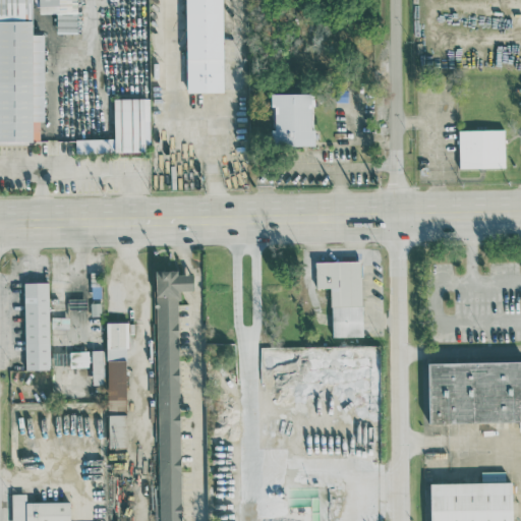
[(0,0),(0,140),(40,140),(40,121),(44,121),(44,34),(33,34),(32,0),(0,0)]
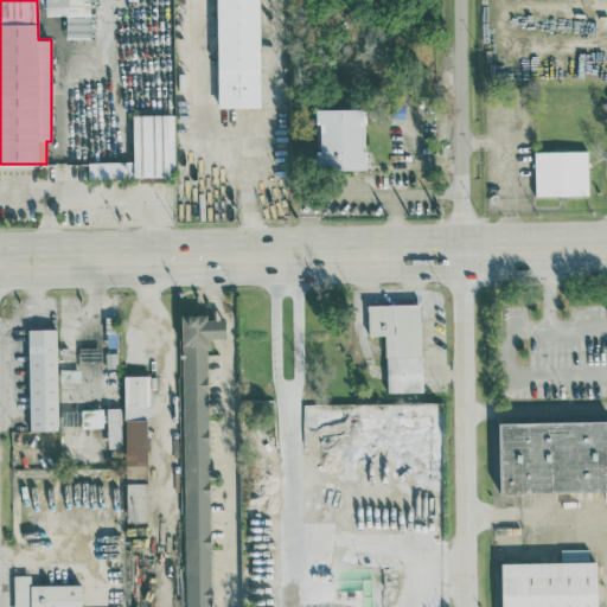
[(91,38),(89,0),(44,0),(45,16),(65,14),(66,38),(91,38)]
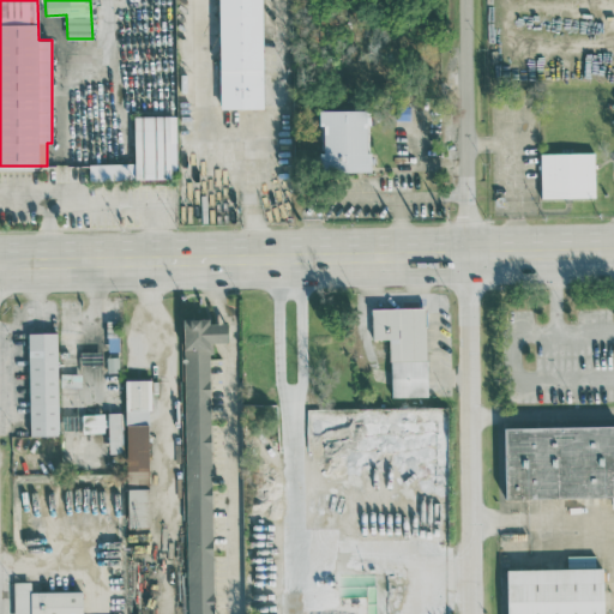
[(218,0),(220,108),(264,108),(262,0),(218,0)]
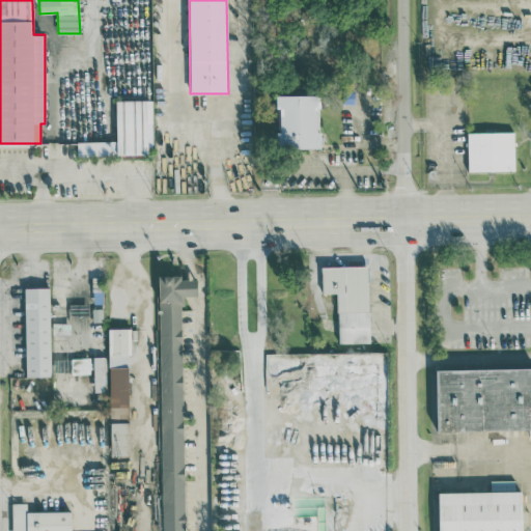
[(320,147),(319,94),(277,94),(278,148),(320,147)]
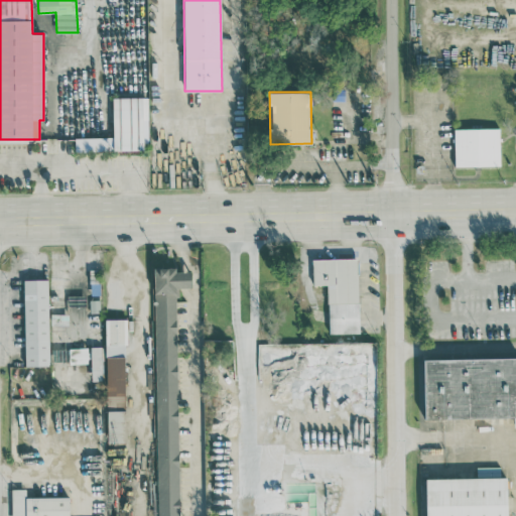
[(143,149),(143,140),(149,140),(148,97),(112,97),(113,136),(75,137),(75,151),(143,149)]
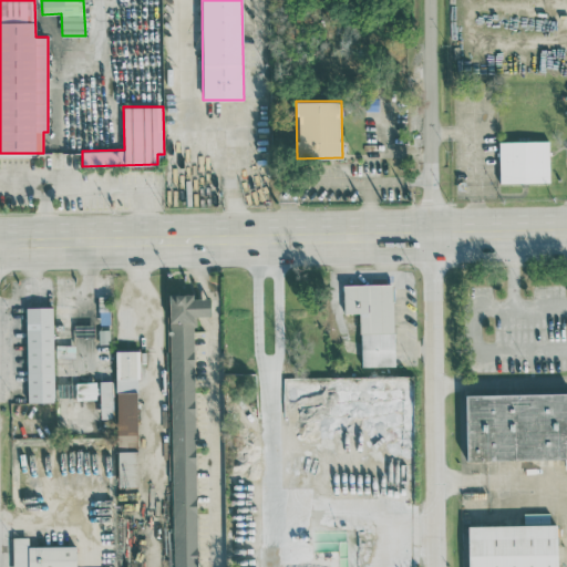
[(549,140),(498,141),(500,183),(550,182),(549,140)]
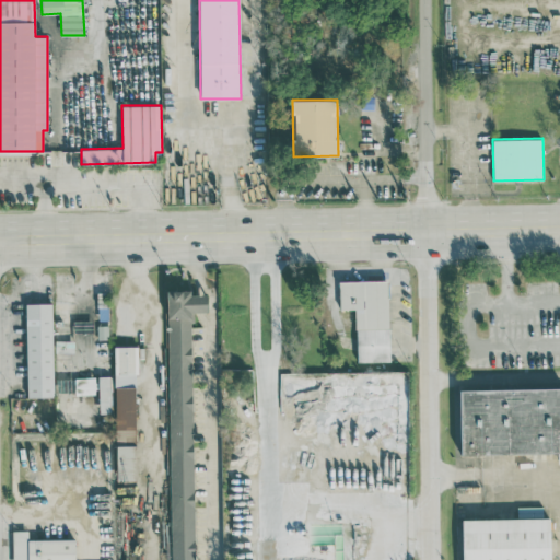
[(387,280),(339,281),(339,310),(354,308),(357,362),(389,361),(387,280)]
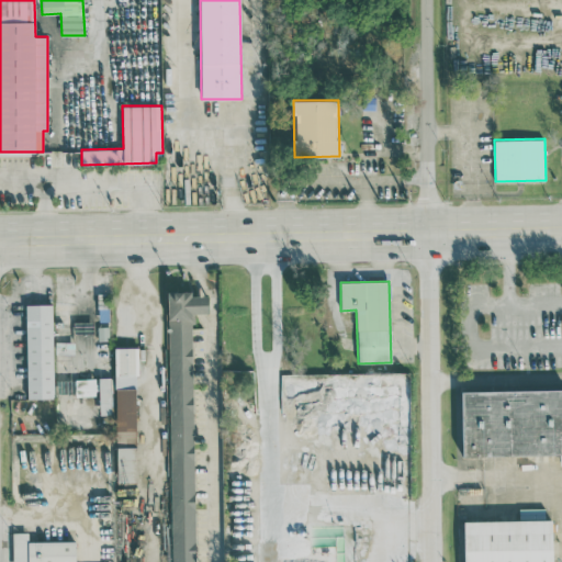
[(168,291),(170,561),(194,561),(192,313),(209,313),(208,295),(192,296),(192,291),(168,291)]
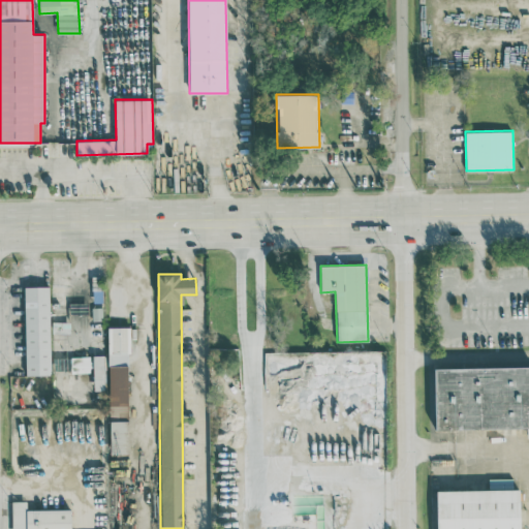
[(49,286),(24,286),(26,375),(51,375),(49,286)]
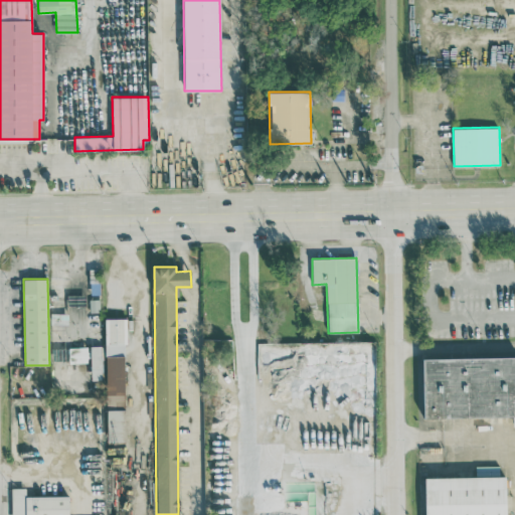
[(125,318),(106,318),(106,442),(125,442),(125,318)]
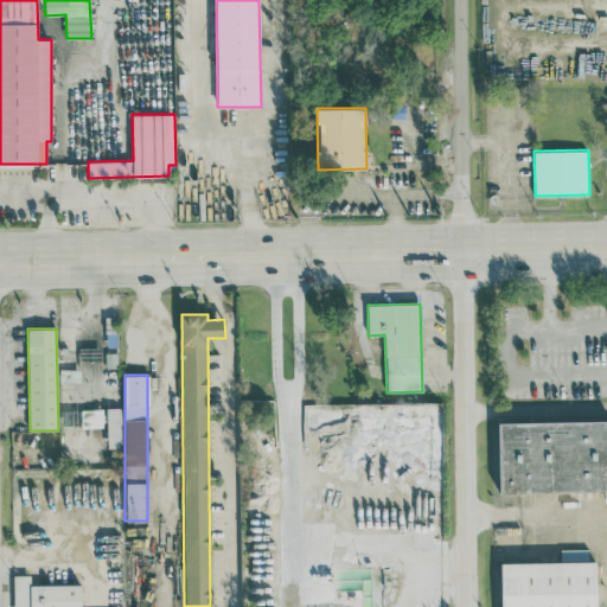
[(119,407),(106,408),(107,433),(120,432),(119,407)]
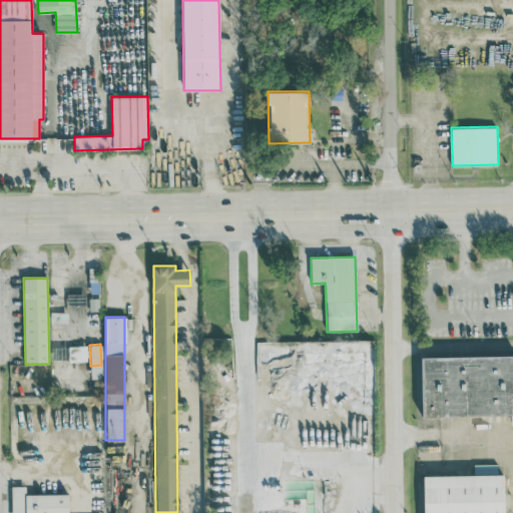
[(68,346),(69,362),(87,361),(86,345),(68,346)]
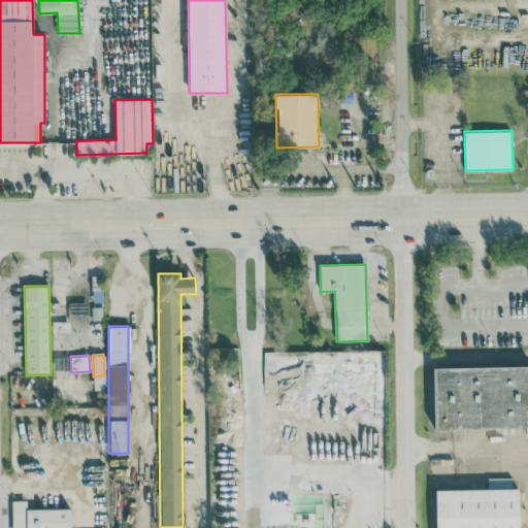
[(527,426),(435,428),(434,368),(527,366),(527,426)]
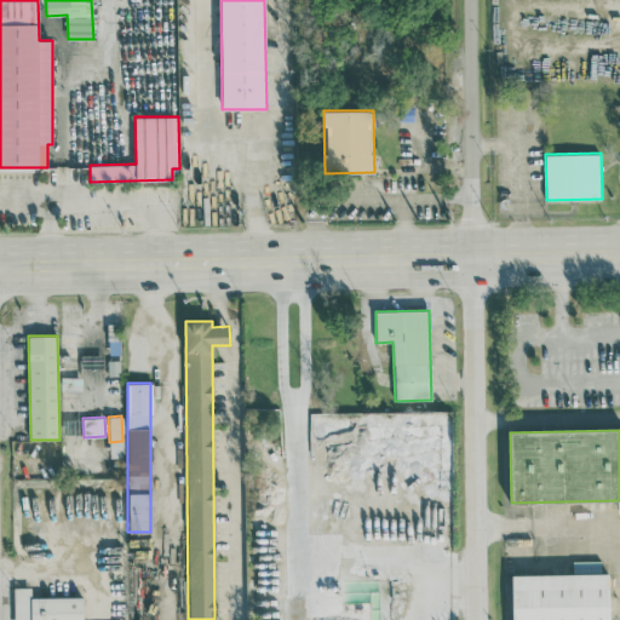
[(609,619),(609,573),(512,575),(512,619),(609,619)]
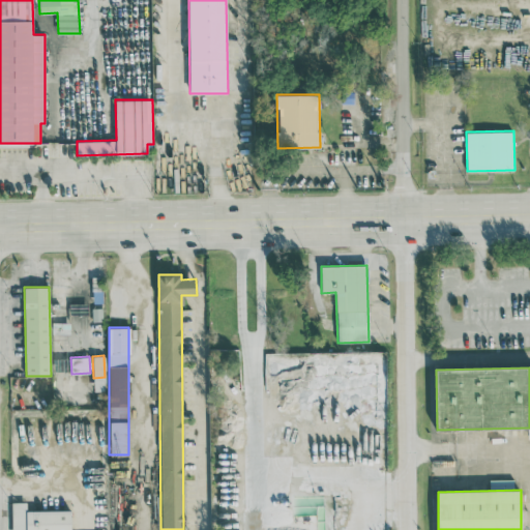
[(70,529),(70,510),(26,510),(26,501),(11,502),(11,529),(70,529)]
